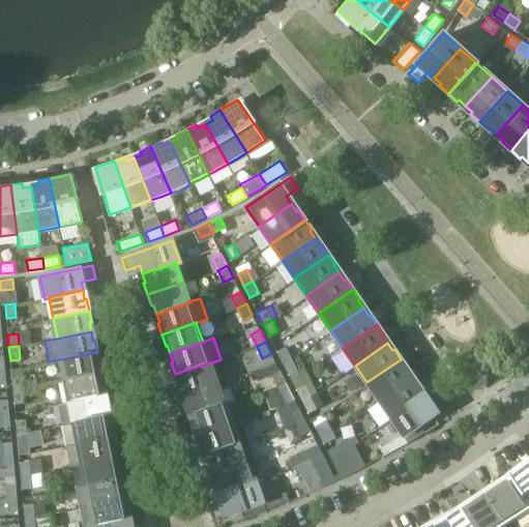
[(276,350),(283,362),(291,357),(286,346),(276,350)]
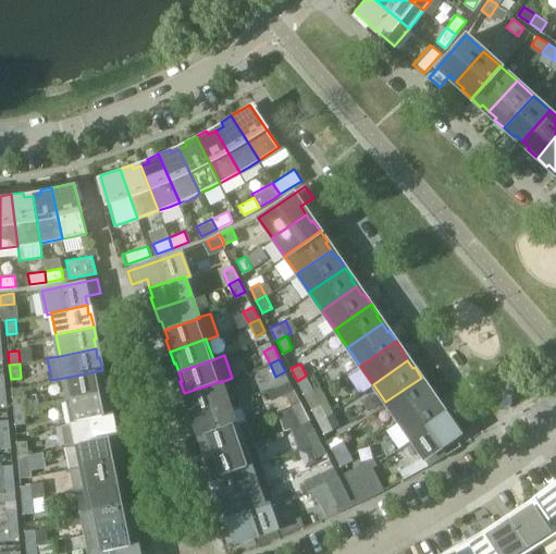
[(104,382),(102,370),(64,378),(69,399),(104,392),(102,383),(104,382)]
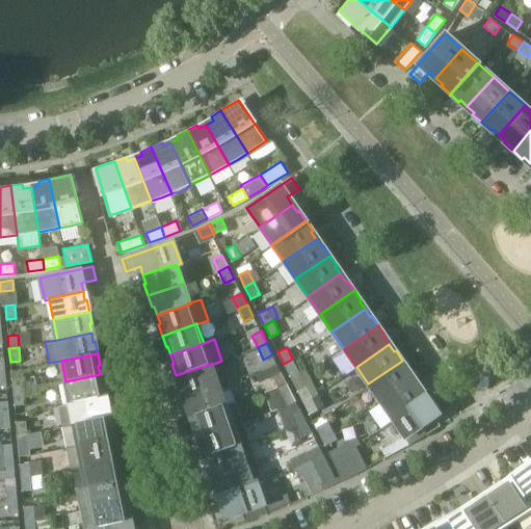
[(298,371),(292,359),(284,364),(290,375),(298,371)]
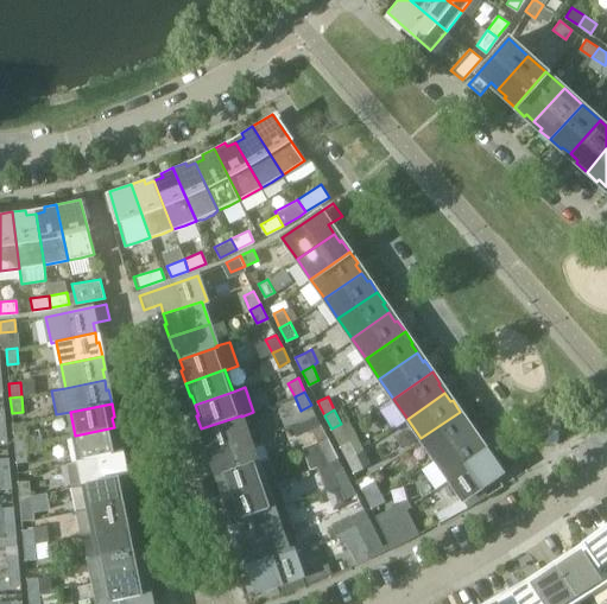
[(421,438),(435,458),(472,432),(466,424),(468,423),(460,412),(421,438)]
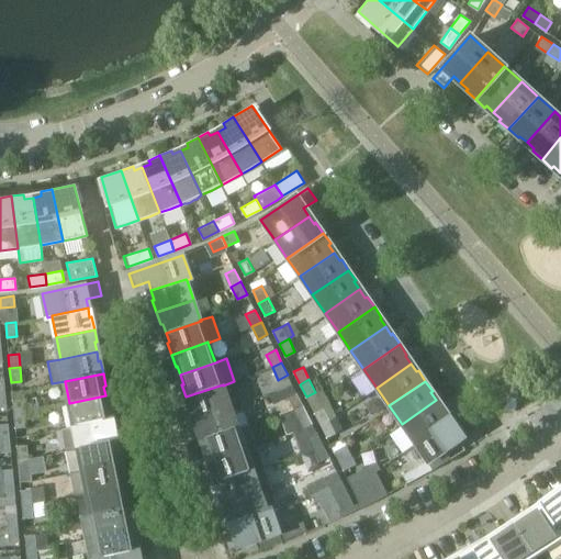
[(190,410),(192,409),(195,417),(231,405),(223,386),(223,384),(186,397),(190,410)]
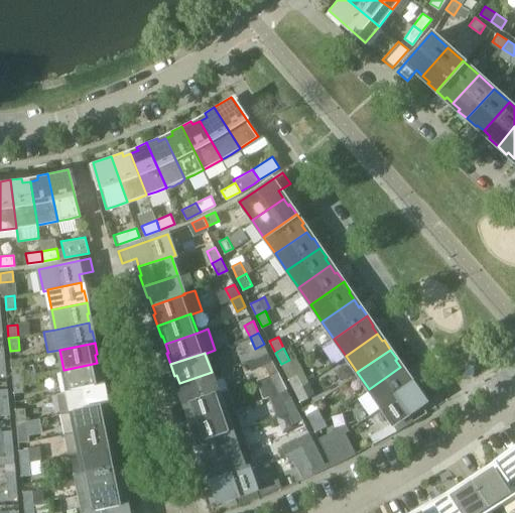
[(263,363),(268,374),(277,370),(271,358),(263,363)]
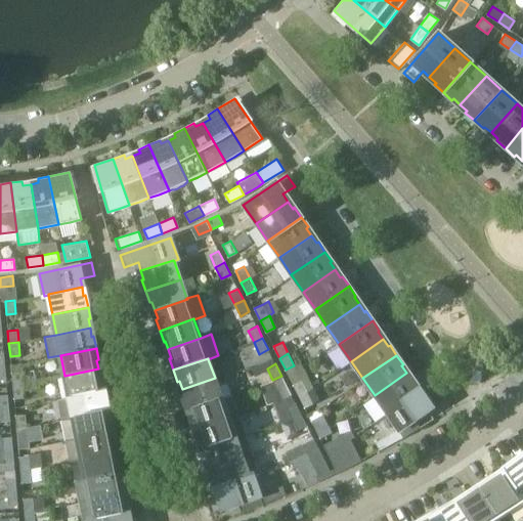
[(98,368),(64,376),(69,396),(104,389),(101,377),(100,378),(98,368)]
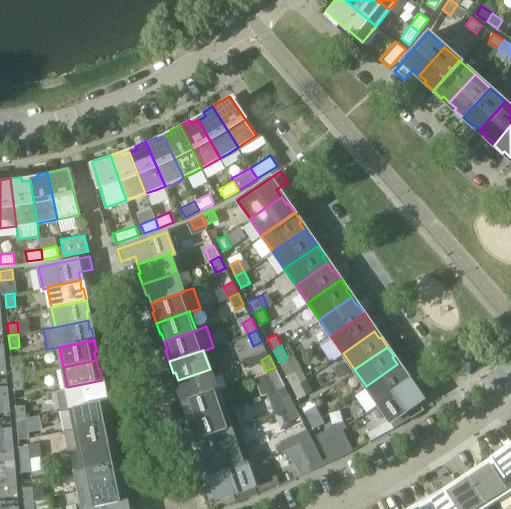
[(11,363),(12,376),(22,375),(21,362),(11,363)]
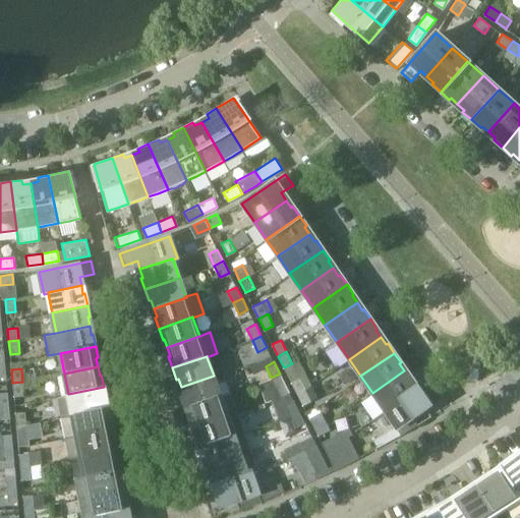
[(404,370),(372,393),(384,410),(417,387),(411,378),(409,379),(404,370)]
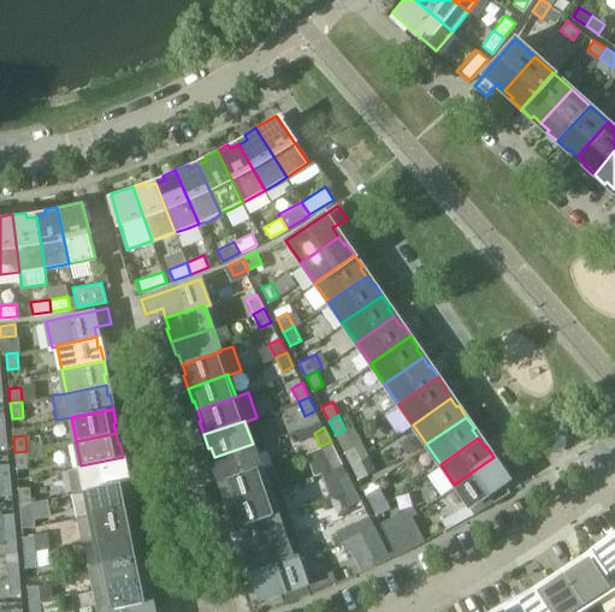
[(327,459),(338,455),(331,441),(320,446),(327,459)]
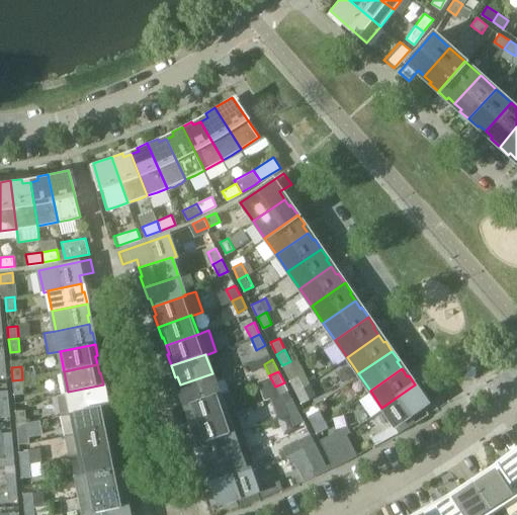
[(219,394),(219,393),(212,373),(180,384),(183,394),(181,394),(185,405),(219,394)]
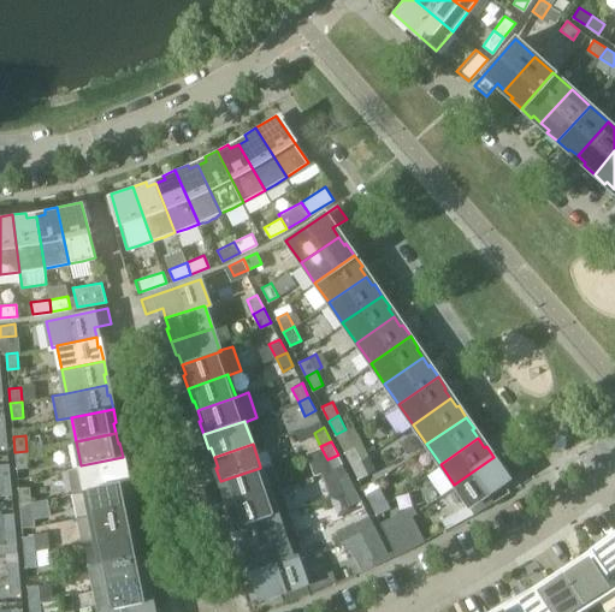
[(344,451),(352,464),(361,459),(354,446),(344,451)]
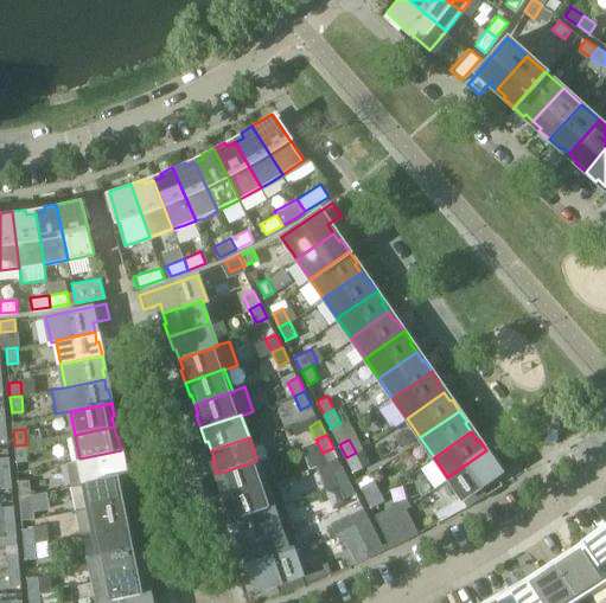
[(27,460),(26,444),(14,446),(16,461),(27,460)]
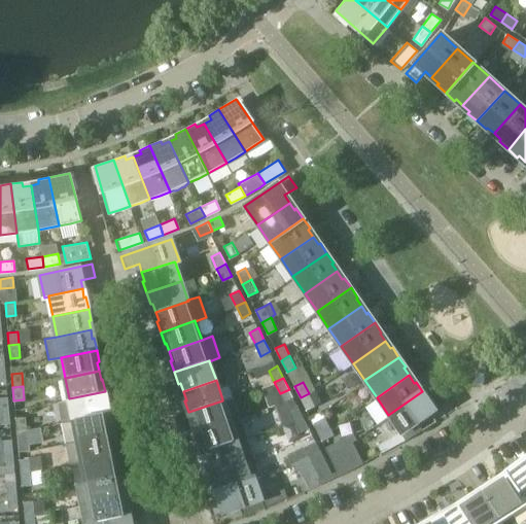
[(107,403),(105,391),(69,398),(57,402),(61,422),(73,419),(107,413),(105,404),(107,403)]
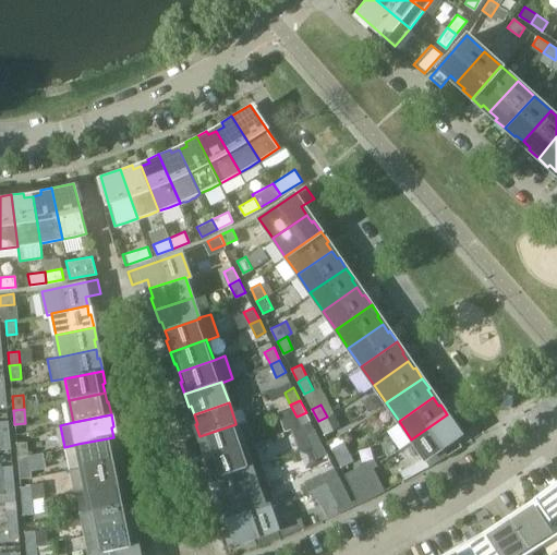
[(461,434),(447,414),(411,439),(430,465),(447,454),(442,447),(461,434)]
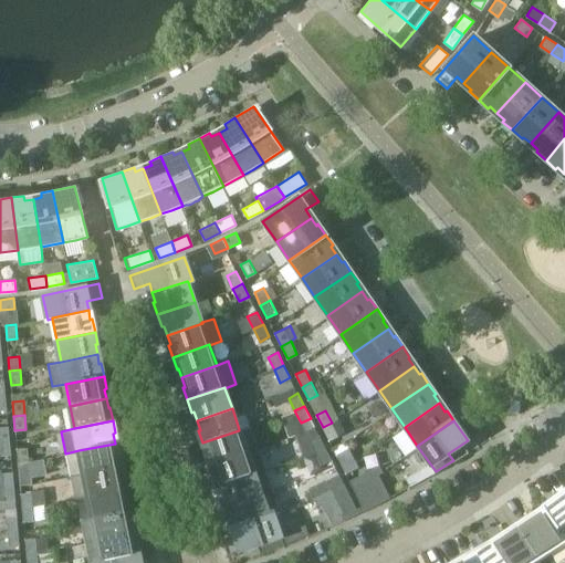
[(338,435),(332,423),(323,427),(328,440),(338,435)]
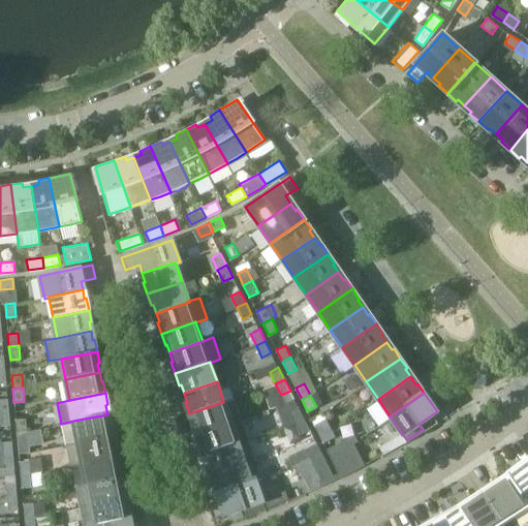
[(197,433),(230,422),(241,418),(234,397),(223,401),(223,402),(189,413),(192,425),(194,425),(197,433)]
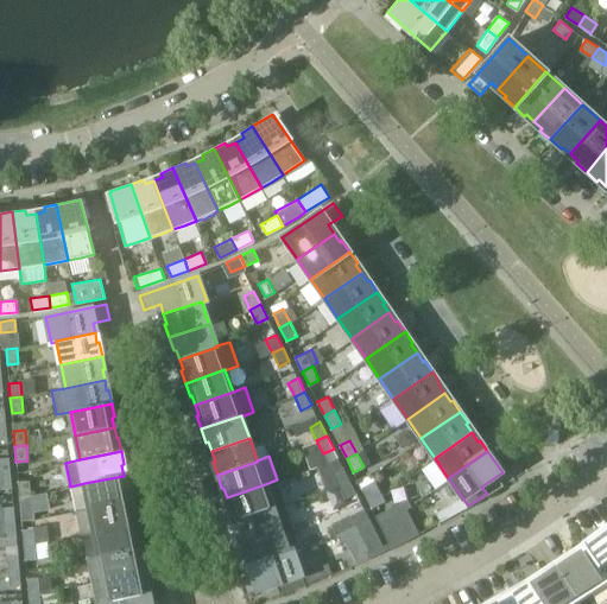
[(8,457),(0,457),(0,472),(10,471),(8,457)]
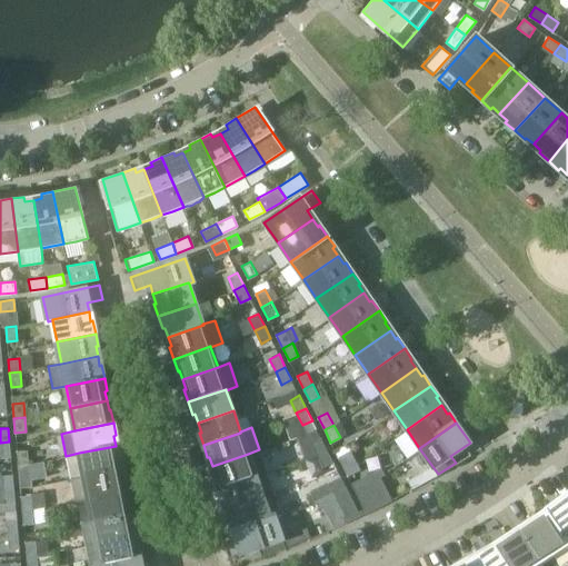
[(320,436),(310,440),(317,454),(327,448),(320,436)]
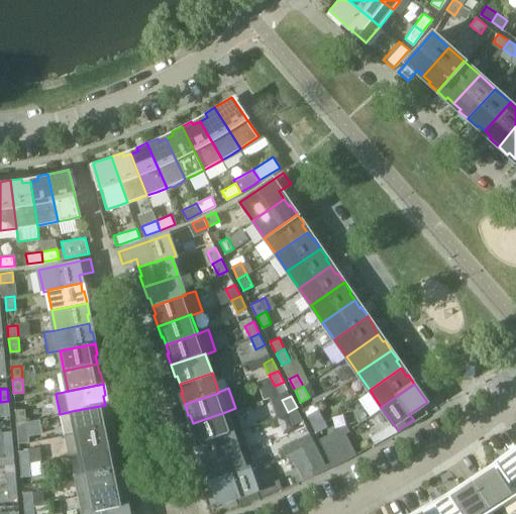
[(0,415),(9,414),(8,401),(0,402),(0,415)]
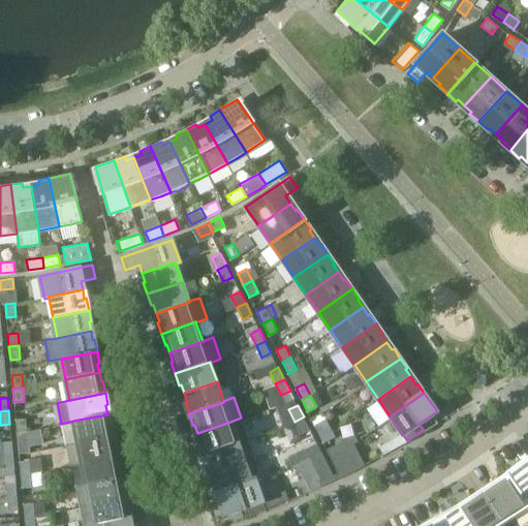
[(110,423),(107,414),(73,421),(61,424),(65,444),(78,441),(114,434),(112,423),(110,423)]
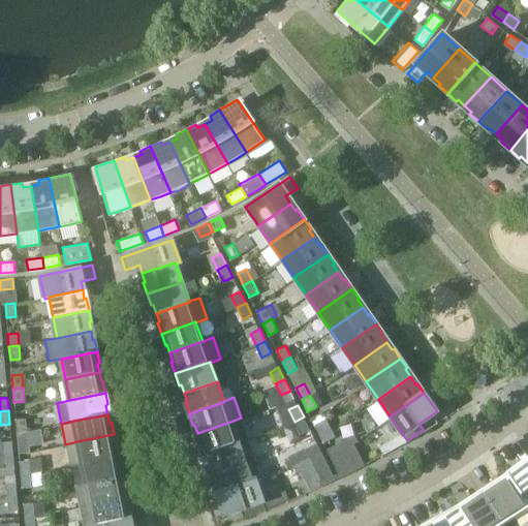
[(301,433),(309,429),(304,416),(294,422),(301,433)]
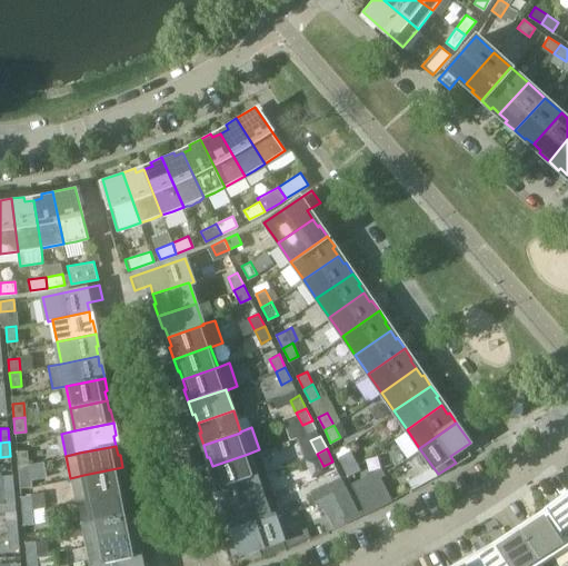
[(17,450),(18,464),(28,464),(27,449),(17,450)]
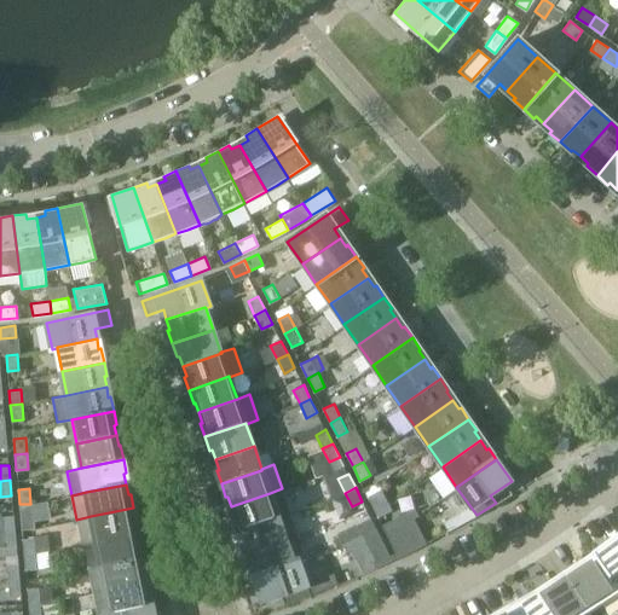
[(282,488),(270,493),(231,506),(235,516),(232,517),(237,531),(290,512),(282,488)]
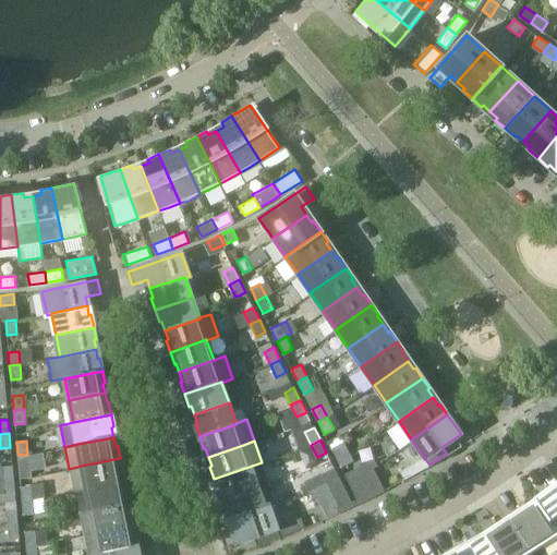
[(340,443),(331,447),(336,457),(346,451),(348,450),(343,441),(340,443)]
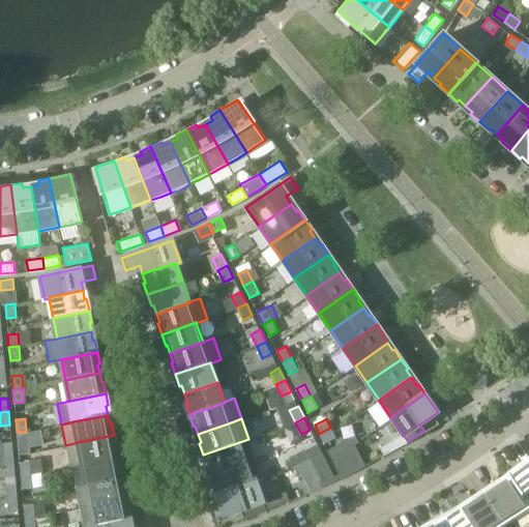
[(328,429),(319,434),(323,442),(332,438),(334,437),(330,428),(328,429)]
